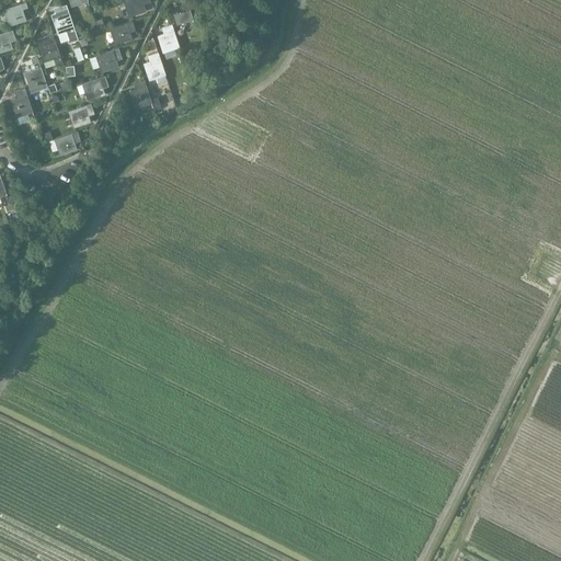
[(123,0),(128,14),(144,10),(141,4),(148,2),(147,0),(123,0)]
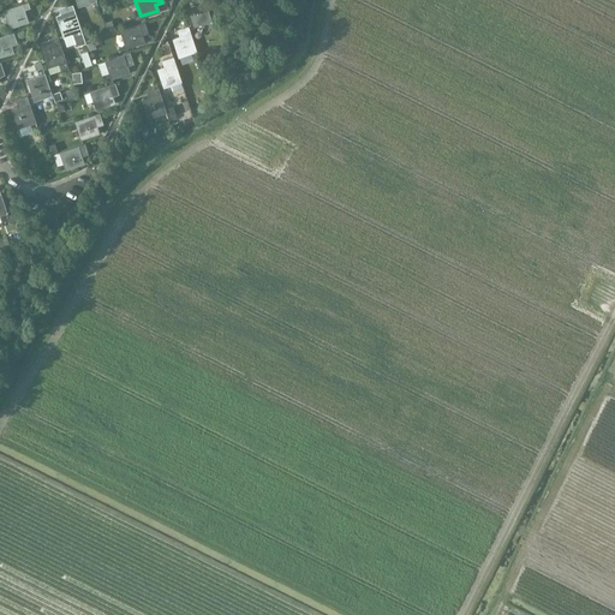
[(198,0),(201,6),(189,10),(195,25),(212,21),(204,0),(198,0)]
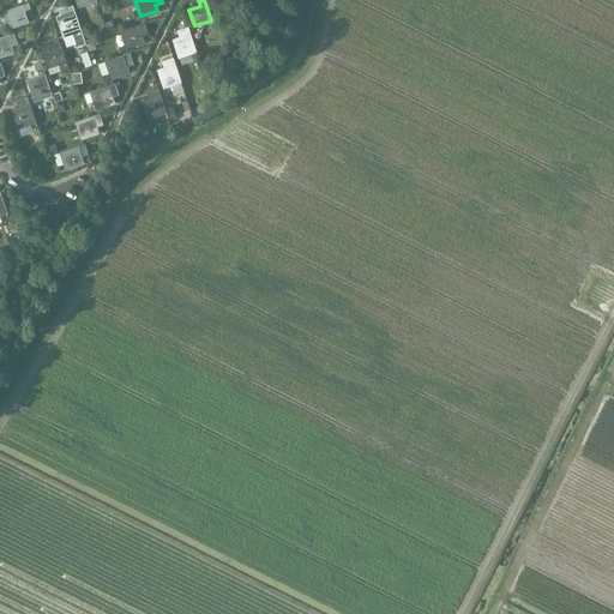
[(26,22),(23,11),(30,8),(28,2),(4,11),(10,28),(26,22)]
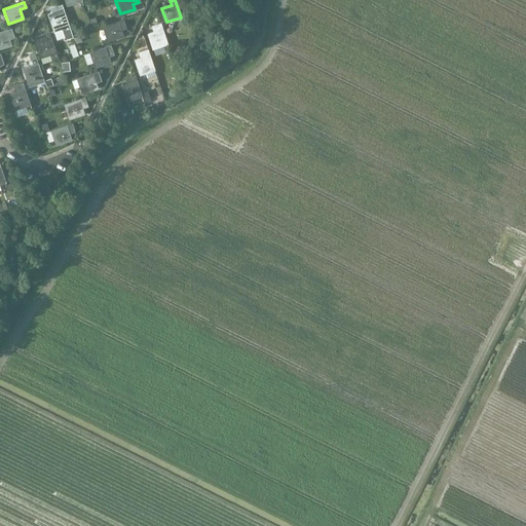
[(58,12),(47,15),(52,32),(61,29),(64,39),(71,37),(61,6),(57,7),(58,12)]
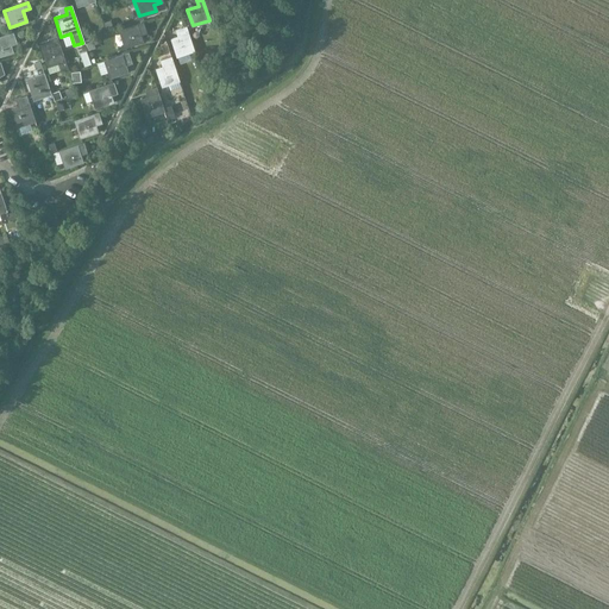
[(142,42),(138,30),(144,27),(142,22),(119,30),(125,46),(142,42)]
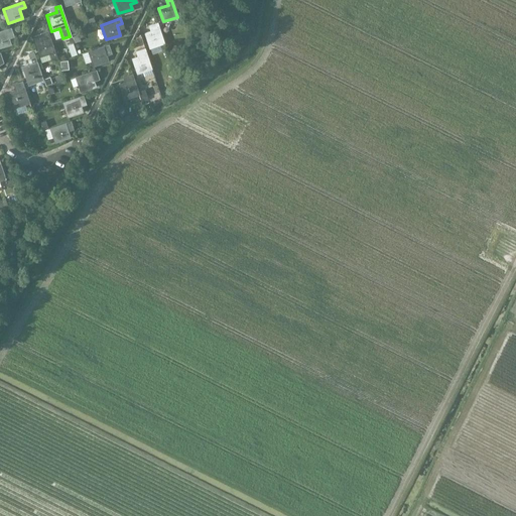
[(155,30),(145,33),(150,47),(164,42),(158,23),(153,24),(155,30)]
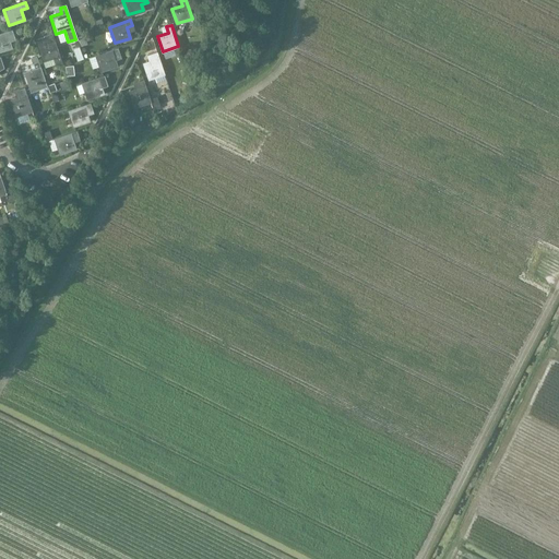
[(0,50),(11,47),(9,42),(14,39),(11,30),(0,33),(0,50)]
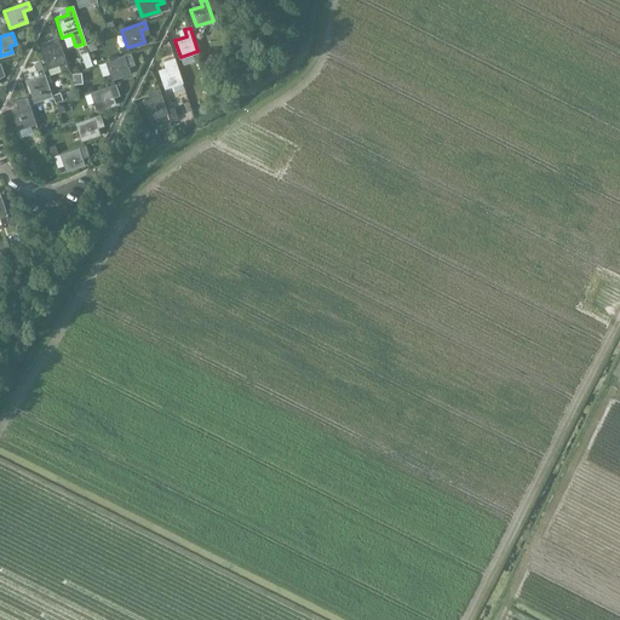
[(53,40),(41,44),(44,51),(49,67),(58,64),(61,72),(68,69),(65,62),(58,38),(52,39),(53,40)]
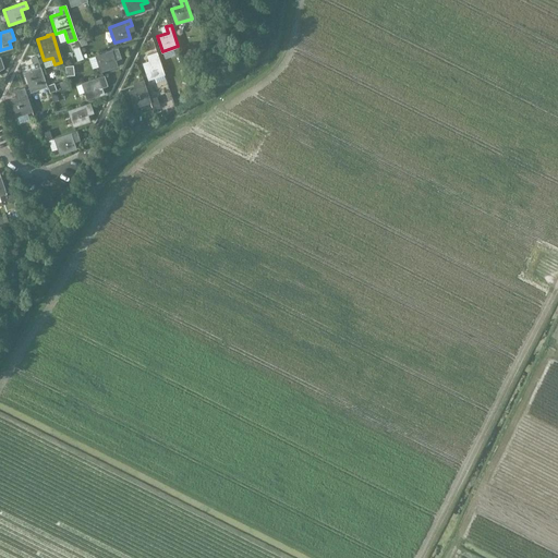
[(116,65),(112,55),(118,53),(117,48),(95,55),(100,71),(116,65)]
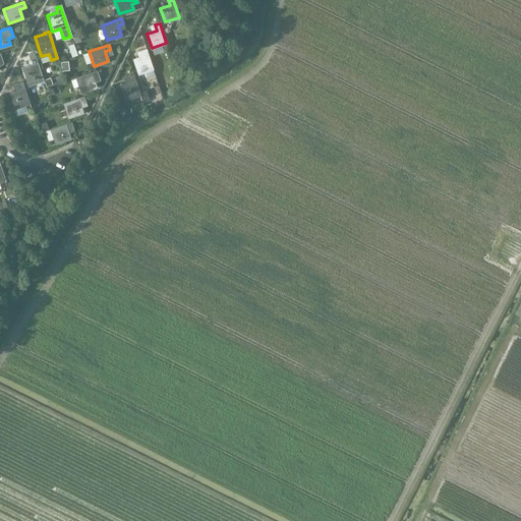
[(143,56),(134,59),(138,73),(153,69),(147,49),(142,50),(143,56)]
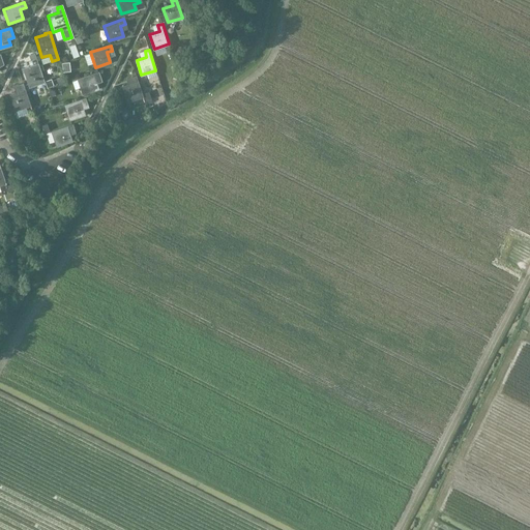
[(30,67),(24,69),(30,87),(45,82),(36,59),(35,59),(34,53),(28,55),(30,60),(27,60),(30,67)]
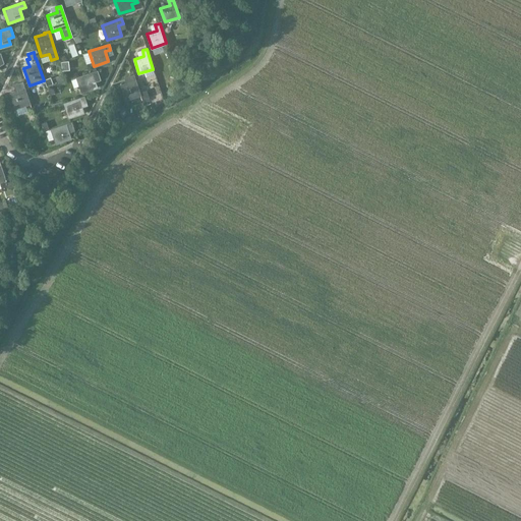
[(94,81),(99,80),(96,70),(76,77),(81,92),(96,87),(94,81)]
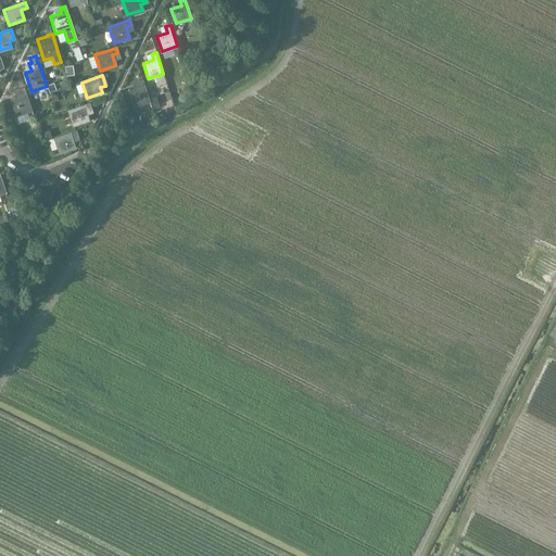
[(140,87),(129,90),(135,106),(150,101),(143,79),(138,81),(140,87)]
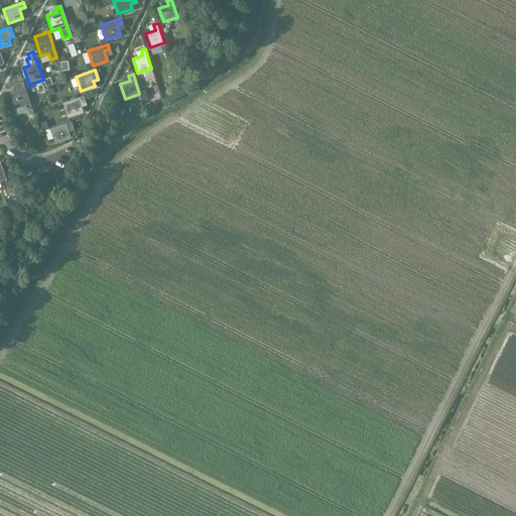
[(16,91),(10,93),(15,107),(29,102),(23,83),(14,86),(16,91)]
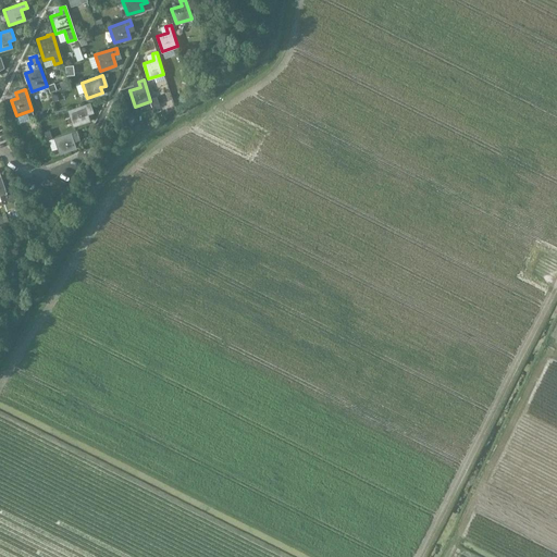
[(89,103),(67,110),(73,125),(88,121),(86,113),(91,111),(91,108),(89,103)]
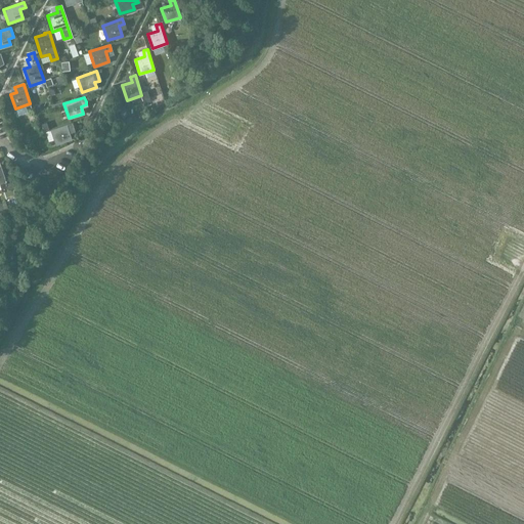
[(71,139),(67,129),(73,128),(71,123),(51,130),(56,144),(71,139)]
